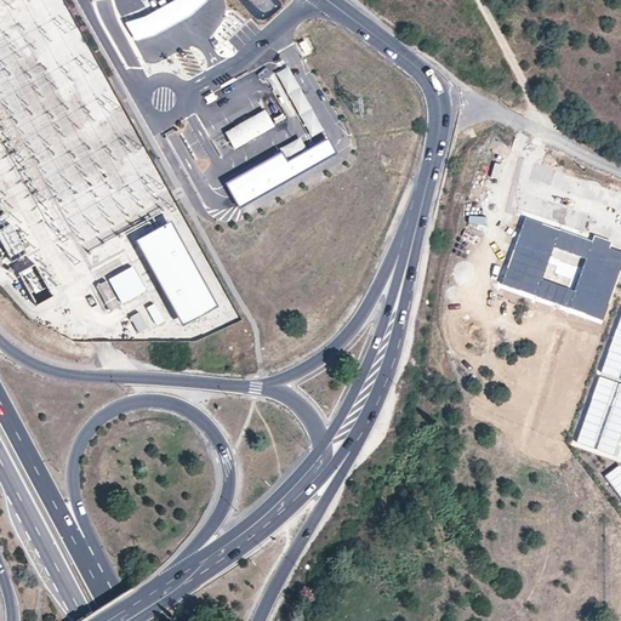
[(177,0),(141,17),(106,29),(115,47),(155,35),(186,17),(206,0),(177,0)]
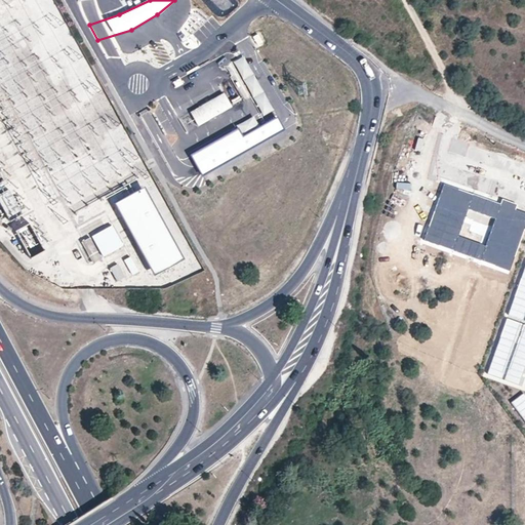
[(232,108),(225,93),(191,112),(199,126),(232,108)]
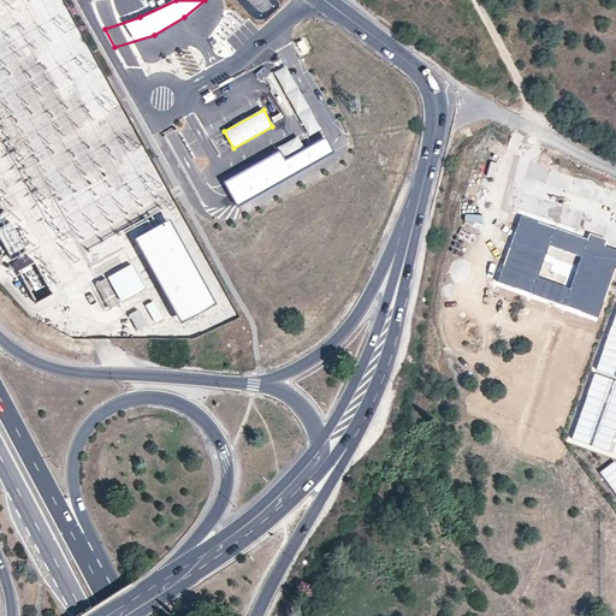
[(573,203),(587,209),(594,191),(580,185),(573,203)]
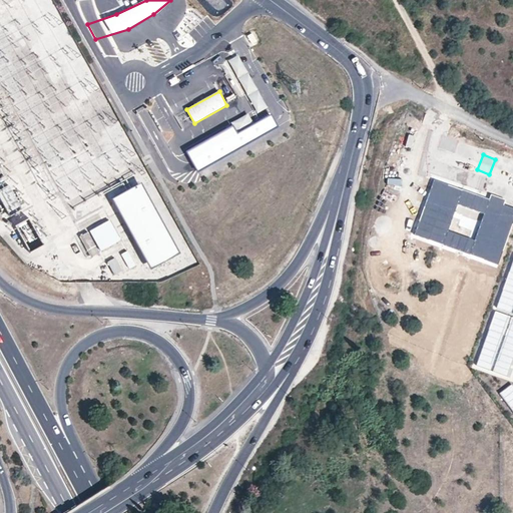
[(494,161),(490,175),(503,179),(507,164),(494,161)]
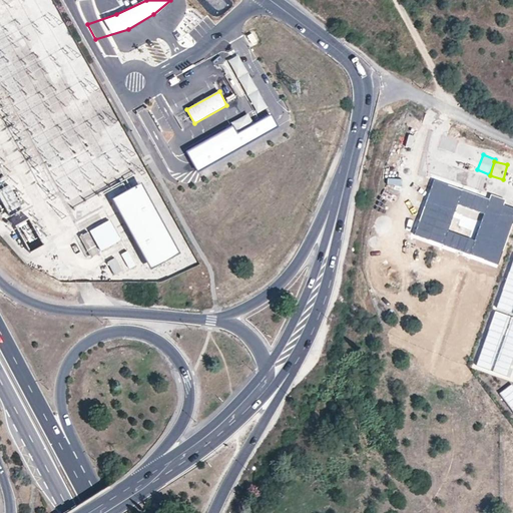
[(0,195),(12,218),(23,212),(15,197),(17,195),(7,176),(2,179),(0,175),(0,171),(1,170),(0,167),(0,195)]
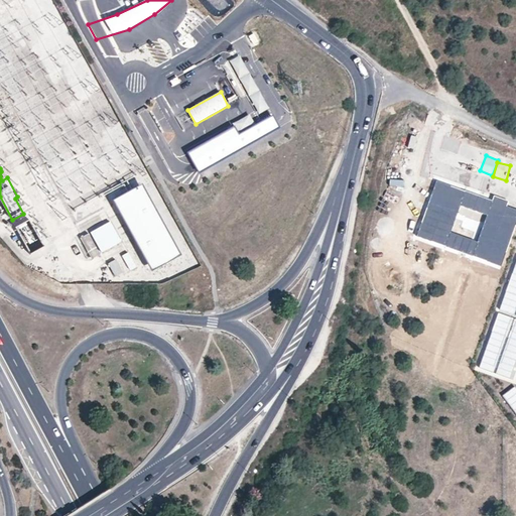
[(515,222),(515,210),(506,207),(508,201),(495,197),(492,202),(436,181),(417,236),(501,266),(515,222)]
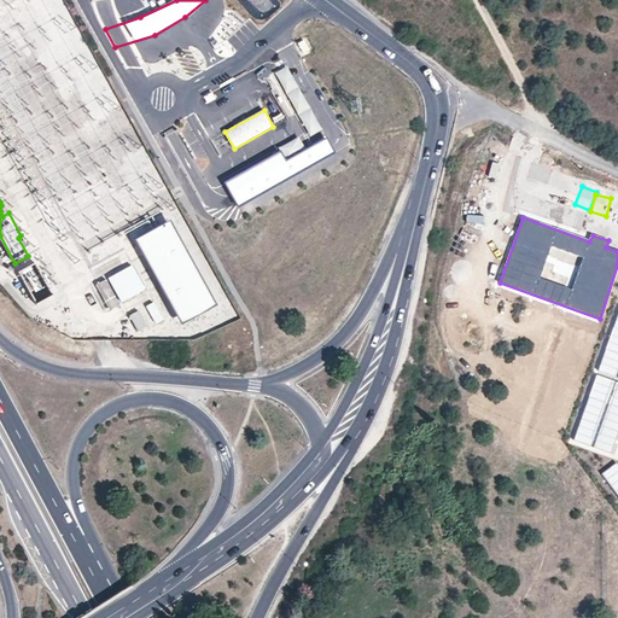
[(215,303),(168,219),(134,238),(180,322),(215,303)]
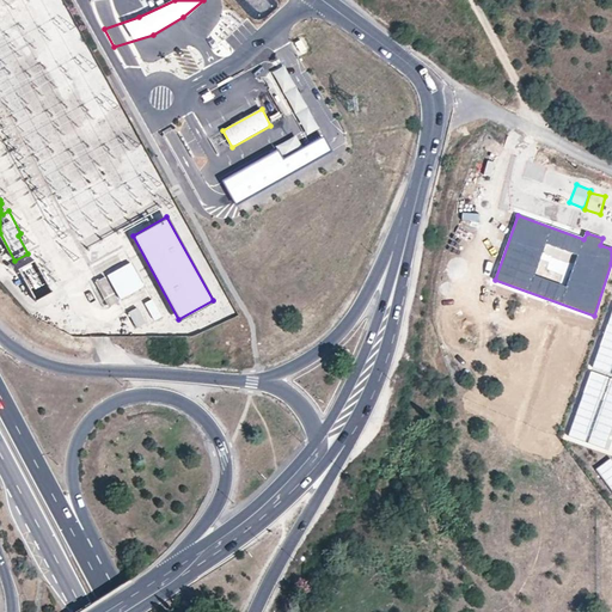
[(144,286),(129,262),(108,275),(121,299),(144,286)]
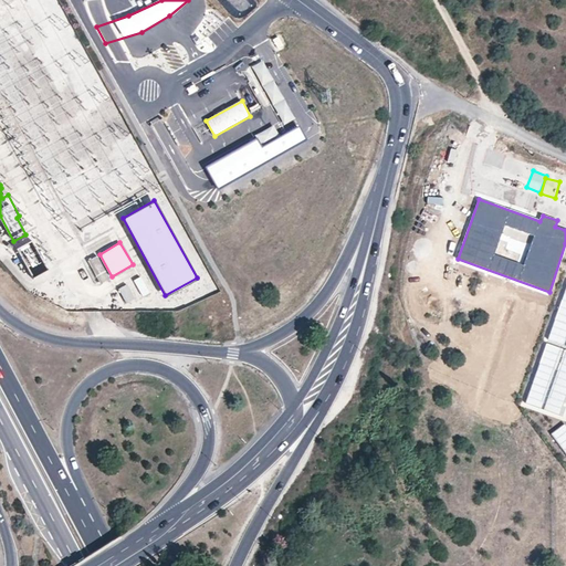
[(111,280),(97,255),(88,260),(101,284),(111,280)]
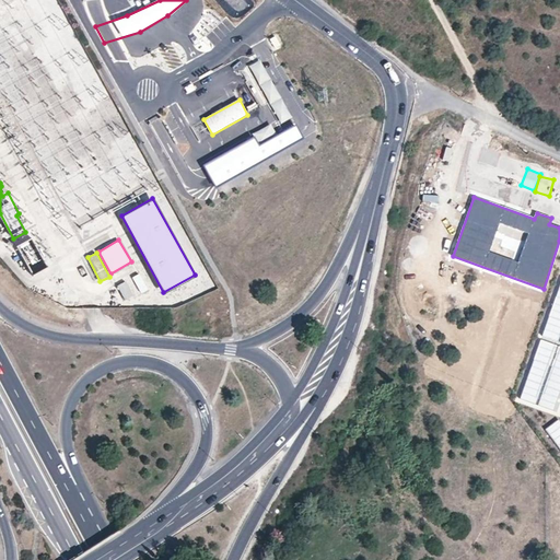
[(132,277),(141,293),(148,289),(139,273),(132,277)]
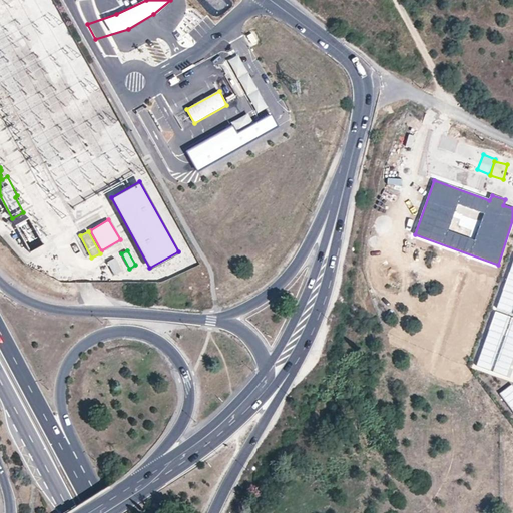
[(122,271),(115,258),(107,262),(114,275),(122,271)]
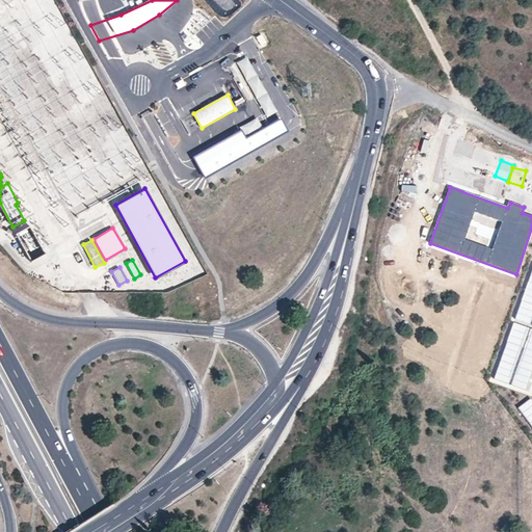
[(531,268),(514,317),(531,323),(531,268)]
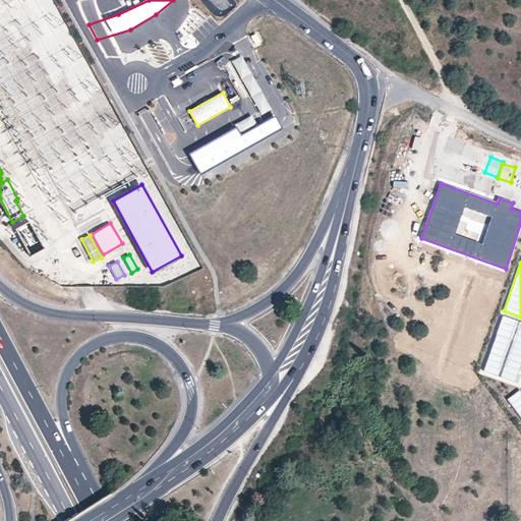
[(520,363),(520,322),(504,315),(484,370),(515,382),(520,363)]
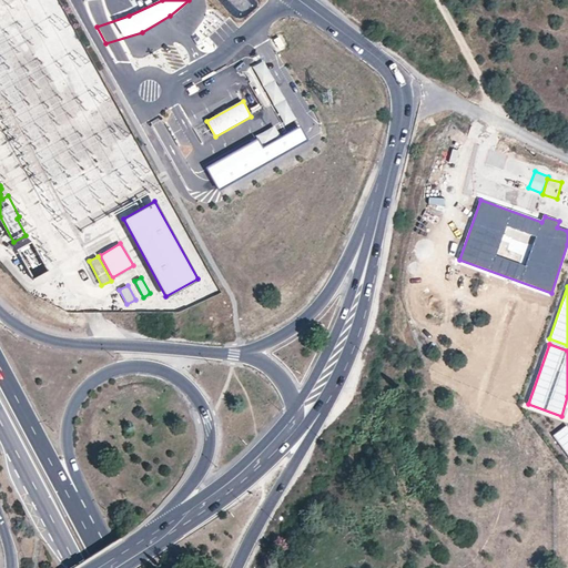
[(567,428),(555,438),(567,456),(567,428)]
